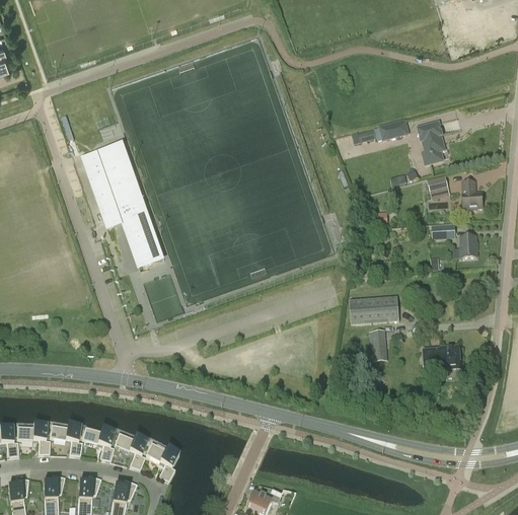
[(379,126),(383,141),(411,133),(407,119),(379,126)]
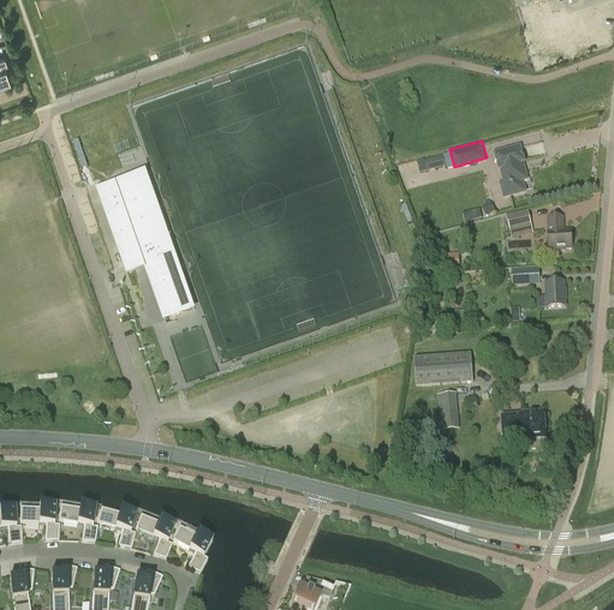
[(525,187),(523,177),(528,175),(523,159),(524,159),(523,153),(520,145),(498,151),(501,165),(502,165),(506,179),(502,179),(506,193),(525,187)]
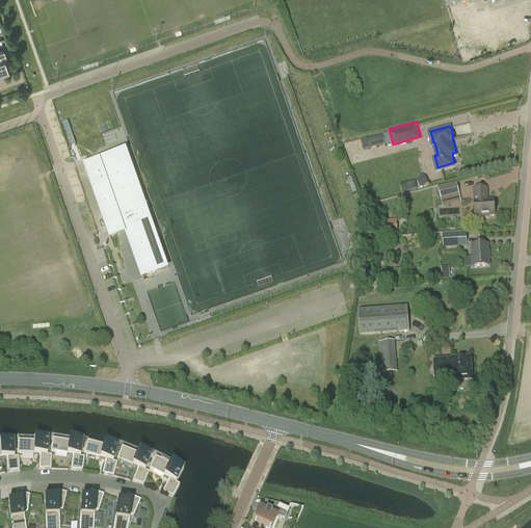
[(361,136),(363,142),(369,140),(370,146),(387,141),(385,132),(369,135),(369,134),(361,136)]
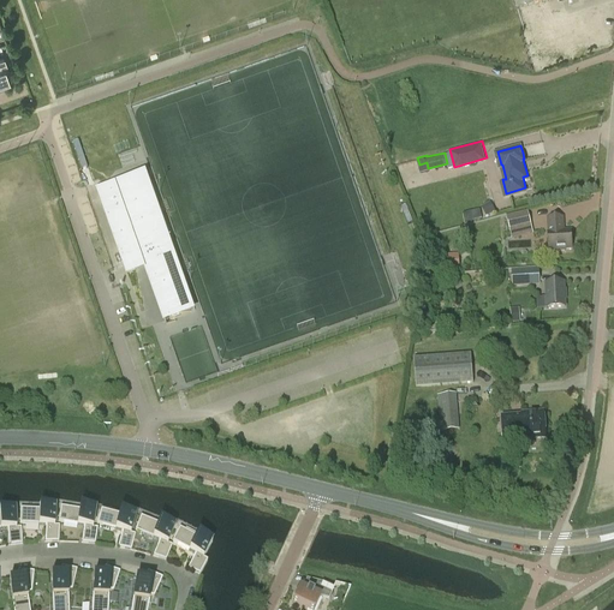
[(112,181),(117,195),(139,187),(183,311),(198,305),(149,169),(112,181)]
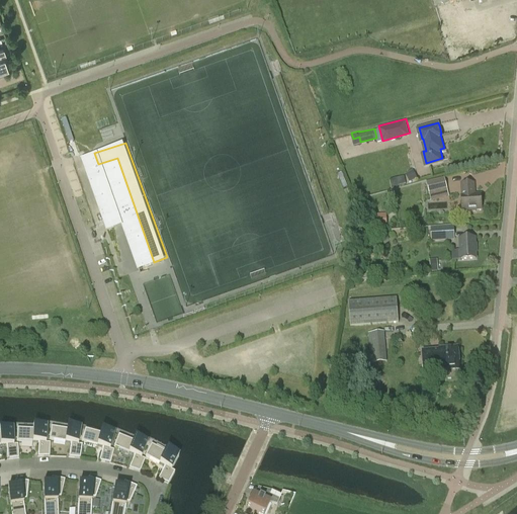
[(140,267),(154,262),(117,158),(98,164),(94,153),(83,157),(84,158),(106,221),(112,219),(116,218),(121,216),(140,267)]
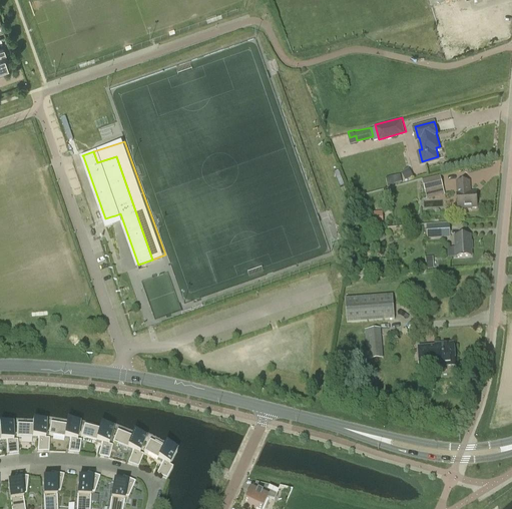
[(410,166),(403,169),(407,176),(413,173),(410,166)]
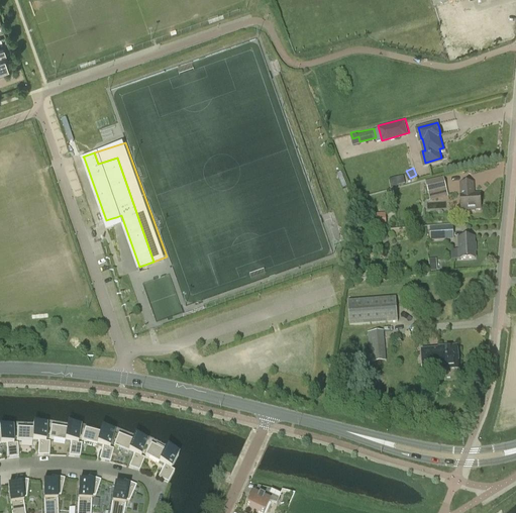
[(398,182),(406,181),(404,173),(397,175),(398,182)]
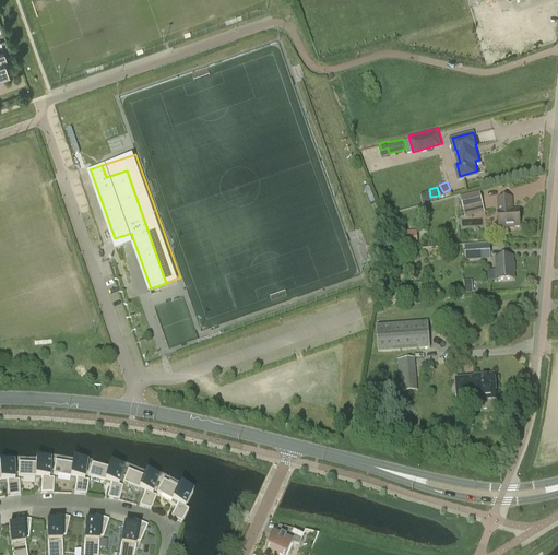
[(484,203),(481,189),(461,193),(464,208),(484,203)]
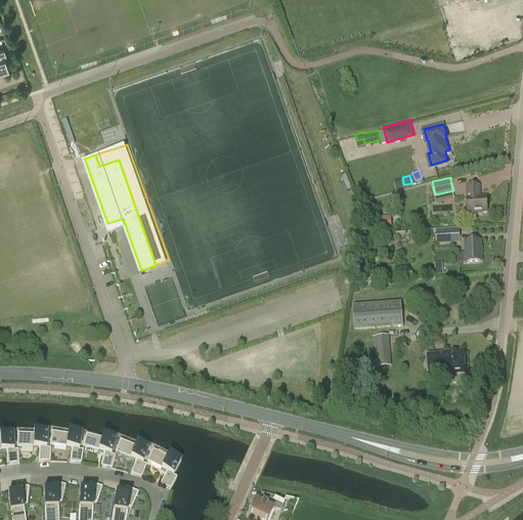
[(482,210),(482,209),(488,208),(487,193),(481,193),(480,182),(467,182),(468,195),(468,210),(475,209),(476,211),(482,210)]
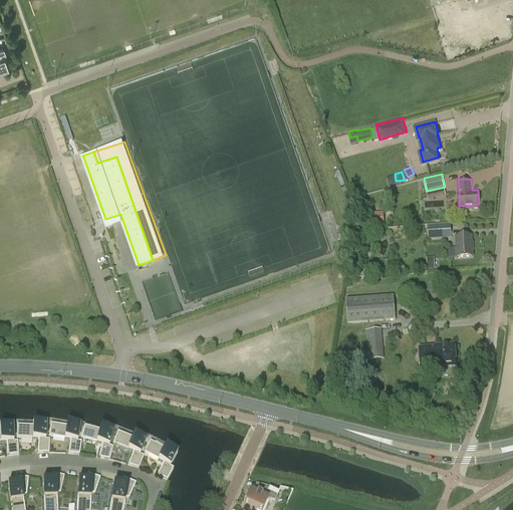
[(385,223),(385,209),(371,210),(371,223),(385,223)]
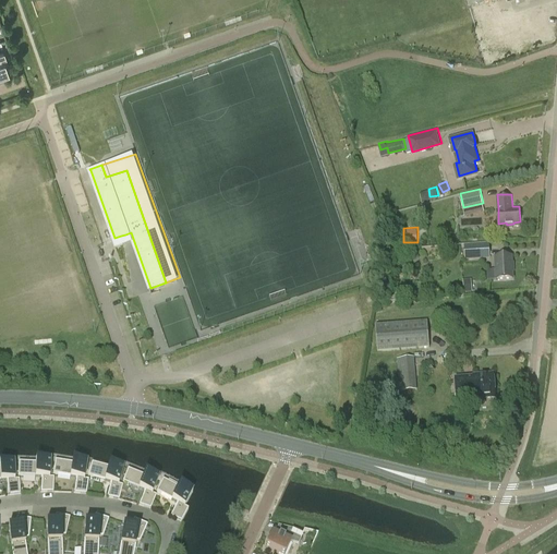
[(491,255),(489,240),(471,241),(472,256),(491,255)]
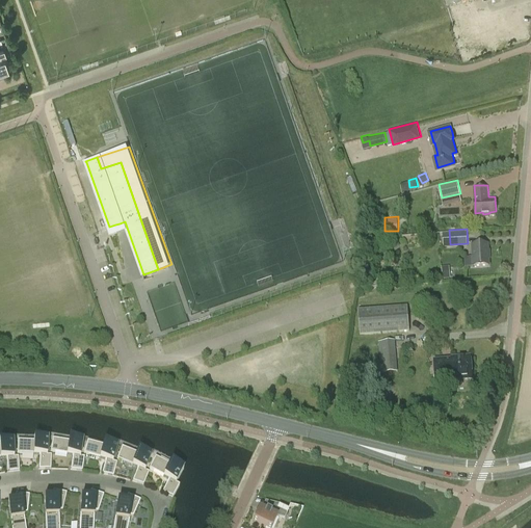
[(489,262),(487,241),(473,242),(474,253),(466,254),(466,263),(489,262)]
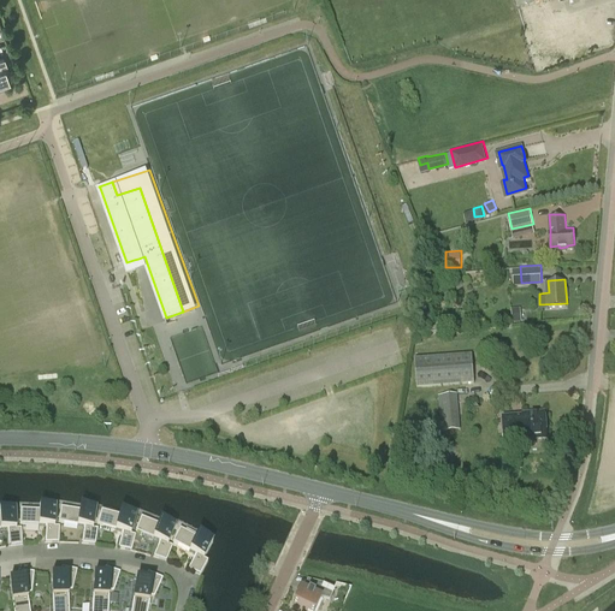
[(521,304),(512,306),(513,319),(522,319),(521,304)]
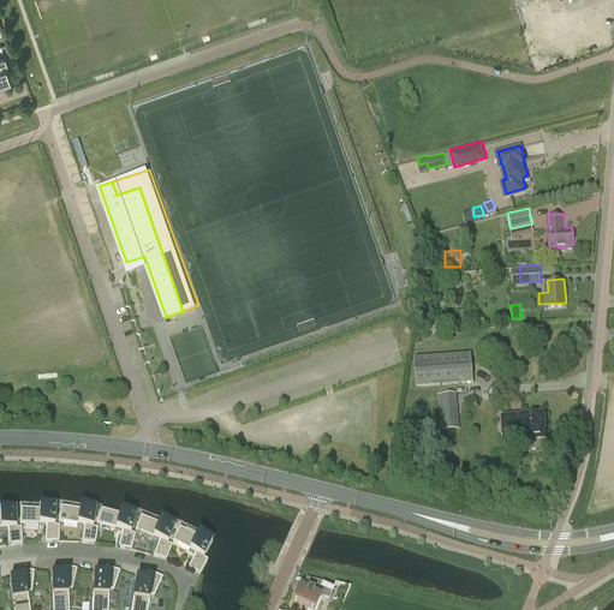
[(475,380),(472,350),(415,354),(417,383),(437,382),(475,380)]
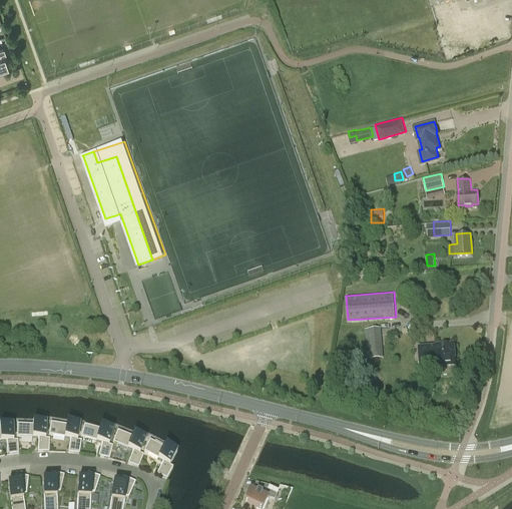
[(382,325),(365,327),(368,357),(384,356),(382,330),(382,325)]
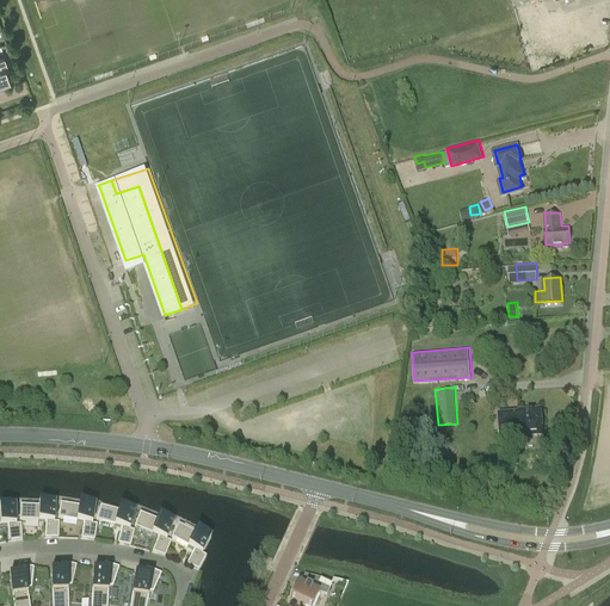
[(522,431),(522,432),(543,431),(541,406),(522,407),(519,407),(519,409),(499,410),(501,432),(522,431)]
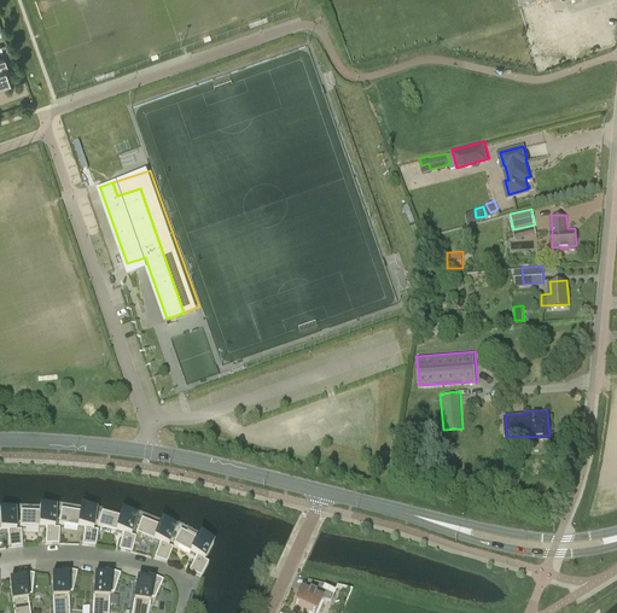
[(21,523),(47,524),(46,541),(59,541),(60,524),(56,524),(57,505),(40,503),(40,508),(21,507),(21,523)]
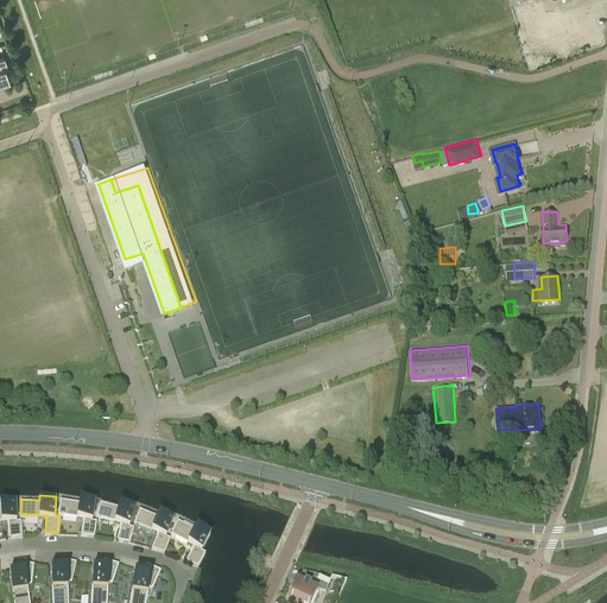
[(58,512),(84,516),(82,533),(95,534),(97,518),(93,518),(95,499),(80,496),(80,500),(61,497),(58,512)]
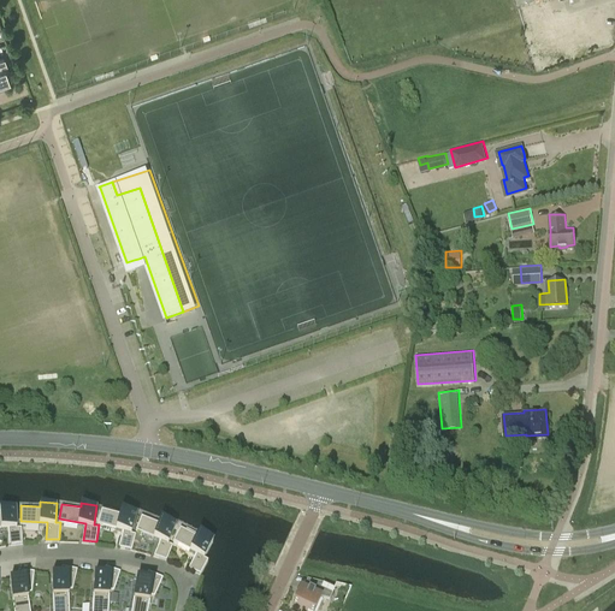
[(0,526),(9,526),(10,543),(23,540),(22,525),(17,525),(16,505),(0,505),(0,526)]
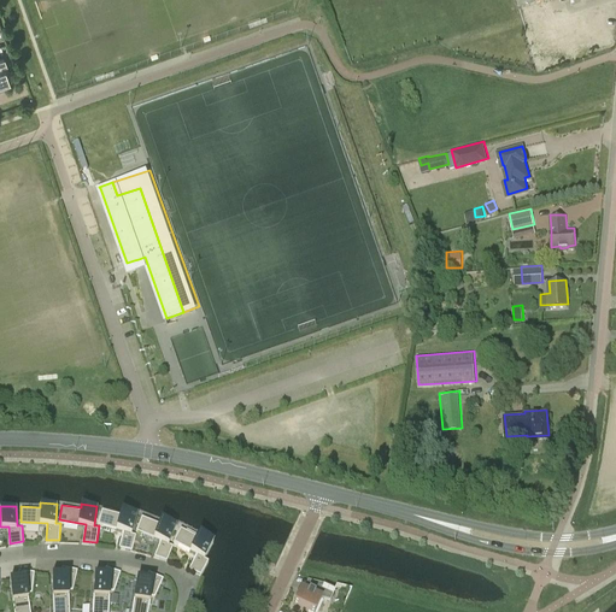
[(98,522),(123,529),(119,545),(133,548),(136,533),(132,531),(138,512),(122,507),(121,512),(103,507),(98,522)]
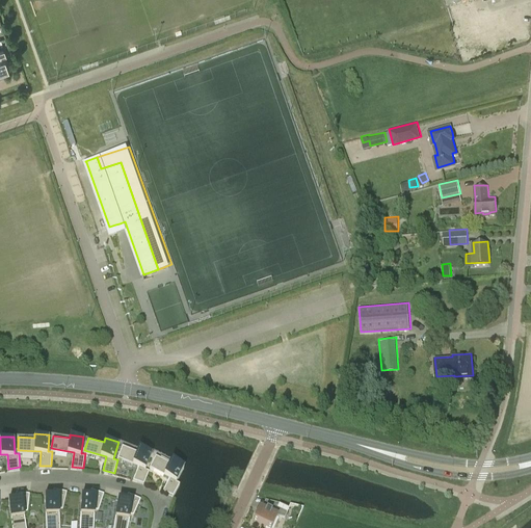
[(117,455),(138,465),(133,478),(144,481),(150,469),(145,467),(152,451),(139,446),(138,449),(123,444),(117,455)]
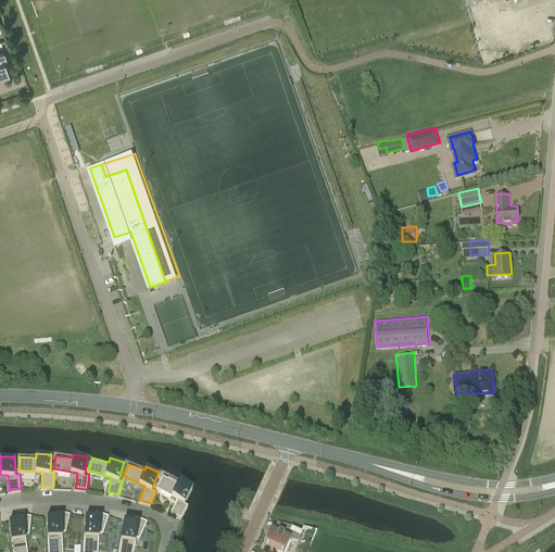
[(156,486),(177,498),(171,511),(181,516),(188,503),(185,501),(192,486),(180,478),(178,481),(163,474),(156,486)]
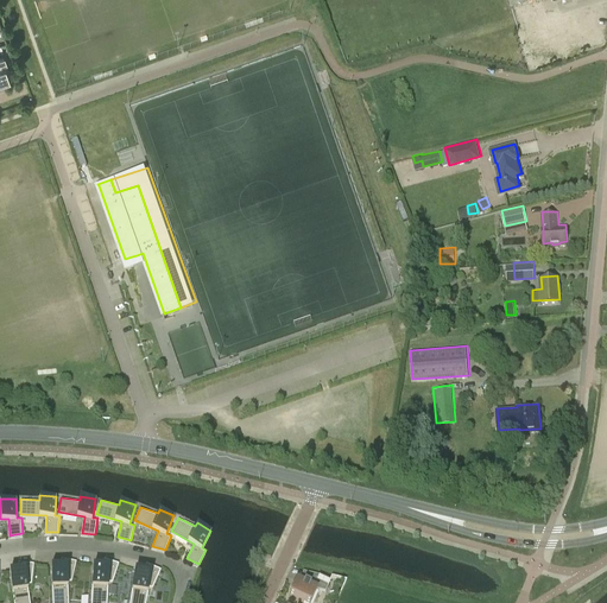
[(59,565),(51,565),(54,600),(52,602),(69,602),(69,598),(68,579),(73,579),(77,559),(62,556),(59,565)]
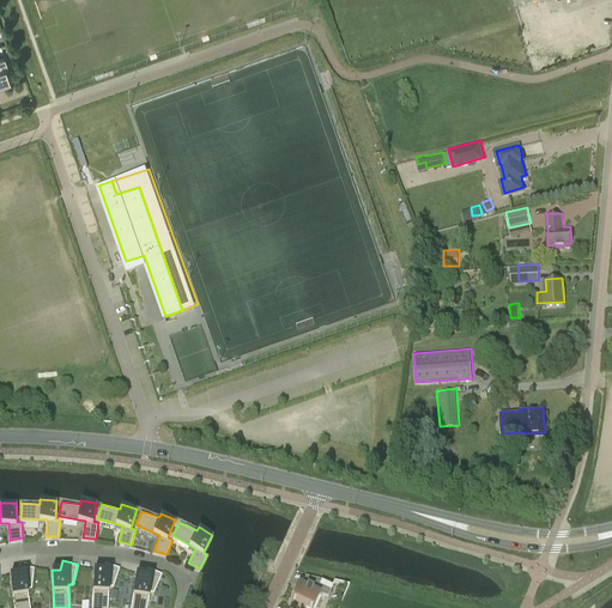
[(102,570),(95,570),(92,605),(91,607),(108,607),(109,605),(110,585),(114,585),(120,566),(105,560),(102,570)]
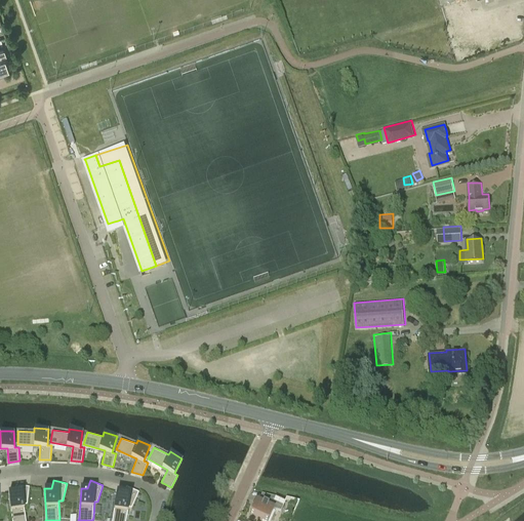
[(12,520),(26,520),(27,519),(24,503),(28,503),(30,485),(16,483),(15,491),(8,492),(12,520)]
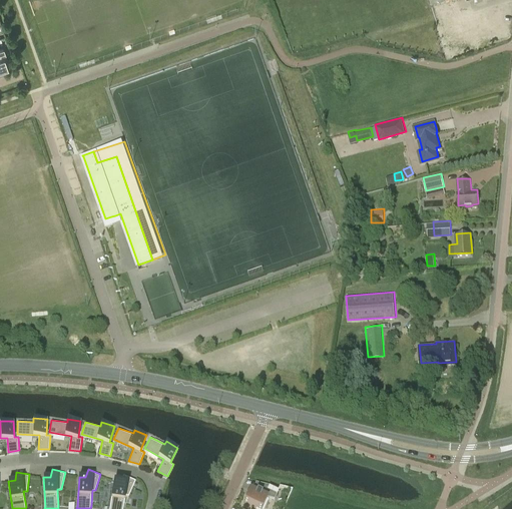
[(120,481),(114,480),(109,508),(122,508),(124,504),(125,494),(129,494),(136,479),(124,473),(120,481)]
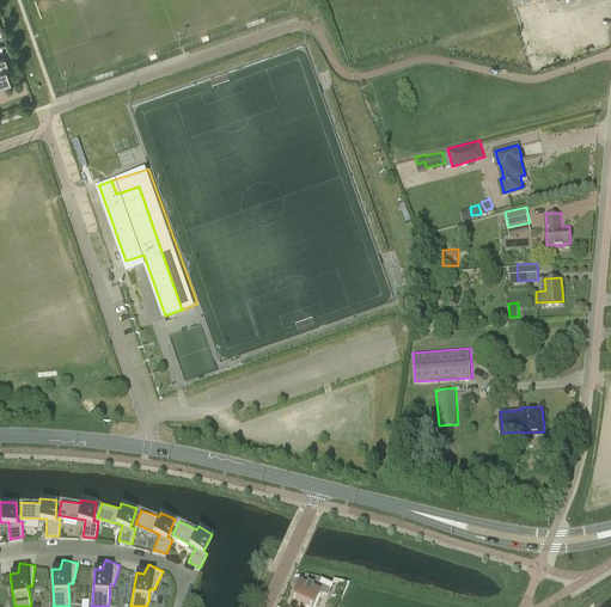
[(328,592),(333,582),(322,576),(306,572),(301,581),(299,580),(292,595),(312,605),(319,590),(328,592)]
